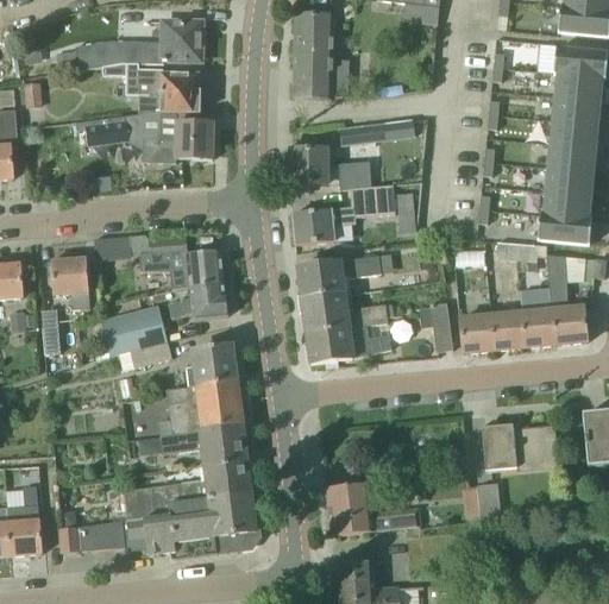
[(508,13),(509,0),(500,0),(498,12),(508,13)]
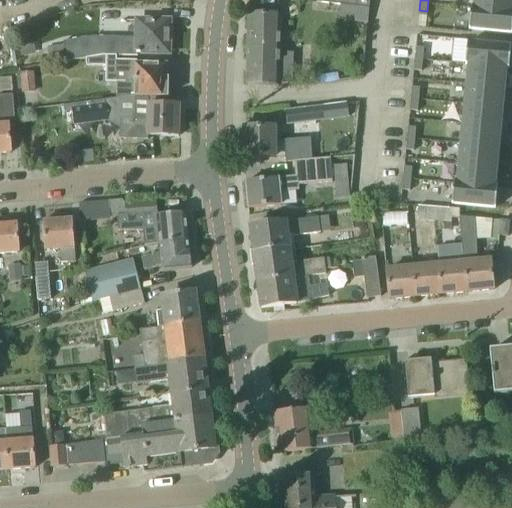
[(511,7),(472,4),(471,4),(469,25),(511,28),(511,7)]
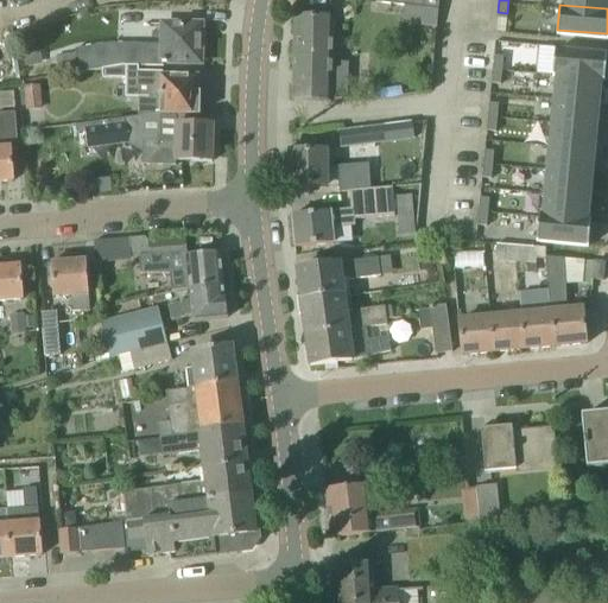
[(292,97),(293,97),(330,99),(330,95),(347,95),(348,59),(331,58),(333,12),(295,12),(292,97)]
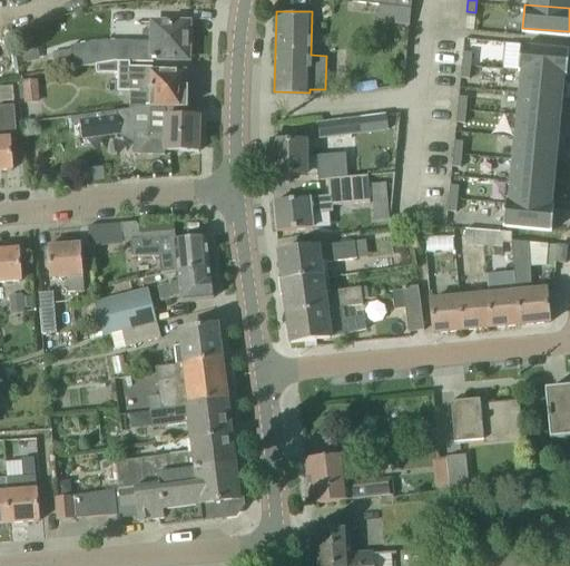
[(74,65),(96,61),(129,60),(129,58),(154,58),(154,56),(156,56),(156,55),(187,56),(188,20),(153,19),(151,41),(136,41),(136,37),(117,37),(117,38),(101,38),(70,42),(74,65)]
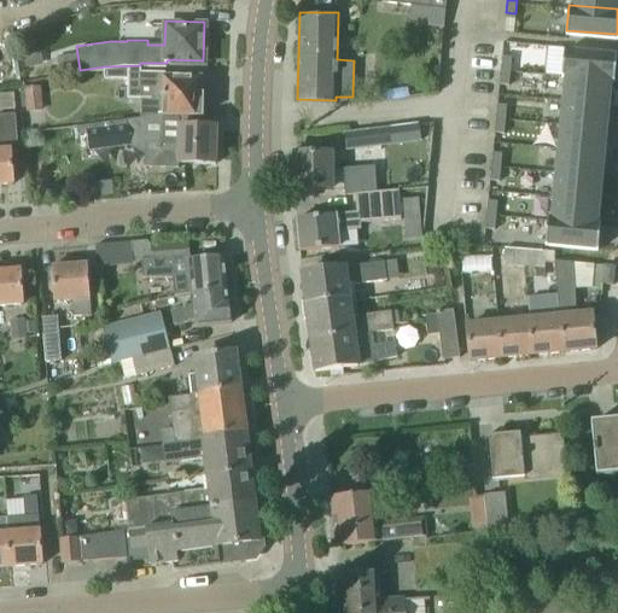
[(611,79),(614,80),(617,53),(564,48),(561,74),(565,75),(565,74),(611,79)]
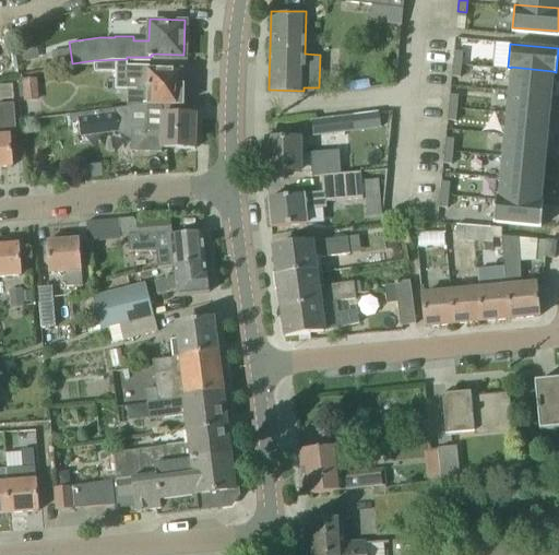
[(463,49),(454,48),(452,61),(461,62),(463,49)]
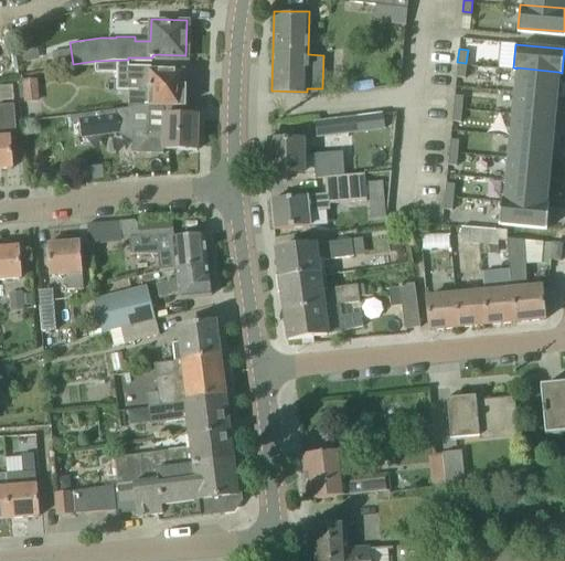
[(149,87),(149,103),(184,104),(184,83),(182,83),(182,69),(150,66),(150,63),(128,63),(128,60),(95,61),(95,69),(118,70),(118,86),(149,87)]
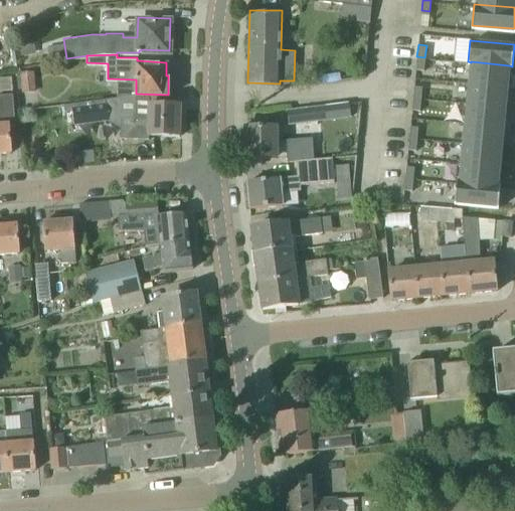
[(423,68),(424,57),(416,56),(415,67),(423,68)]
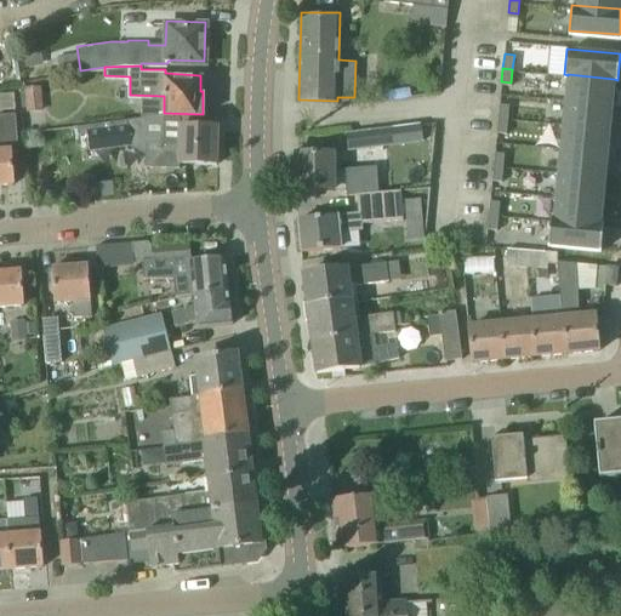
[(611,103),(614,79),(568,74),(568,75),(565,98),(611,103)]
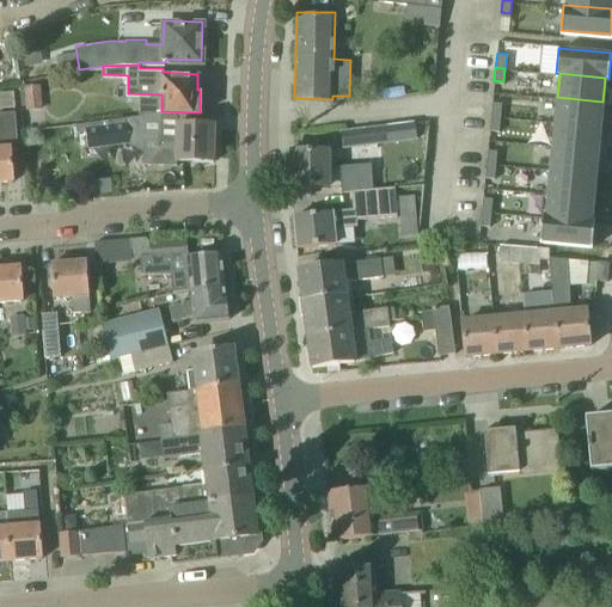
[(26,104),(26,106),(42,105),(40,81),(24,83),(24,85),(26,104)]
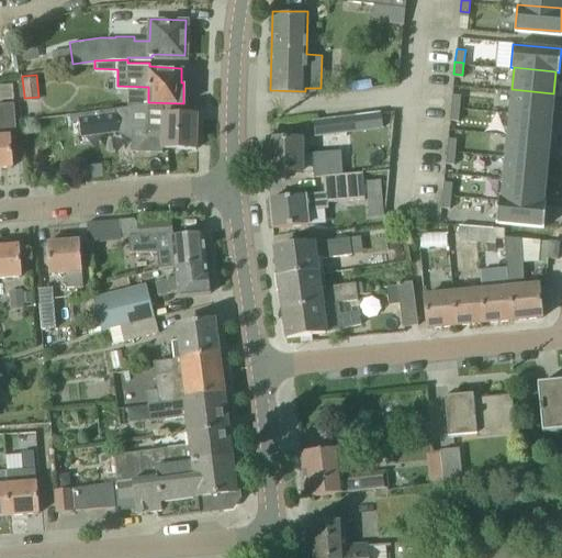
[(512,89),(509,111),(551,115),(553,93),(512,89)]
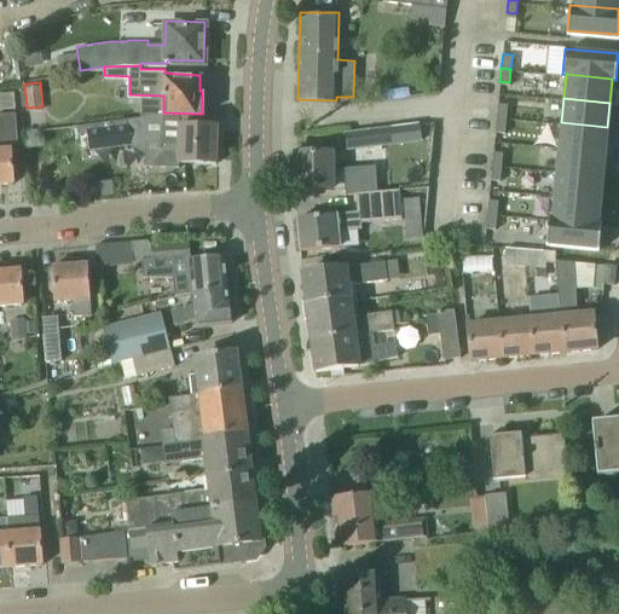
[(498,102),(497,116),(507,117),(508,103),(498,102)]
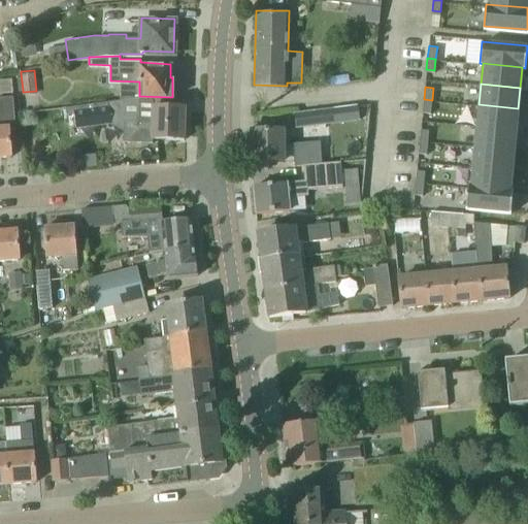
[(13,94),(11,94),(0,94),(0,155),(11,154),(9,126),(17,125),(13,94)]
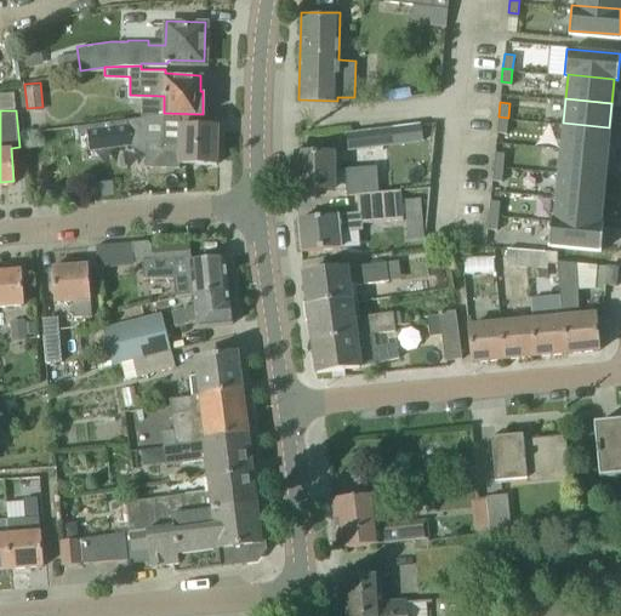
[(144,164),(165,165),(178,165),(180,160),(216,161),(217,124),(180,124),(180,141),(163,141),(164,113),(86,124),(90,148),(144,141),(144,164)]
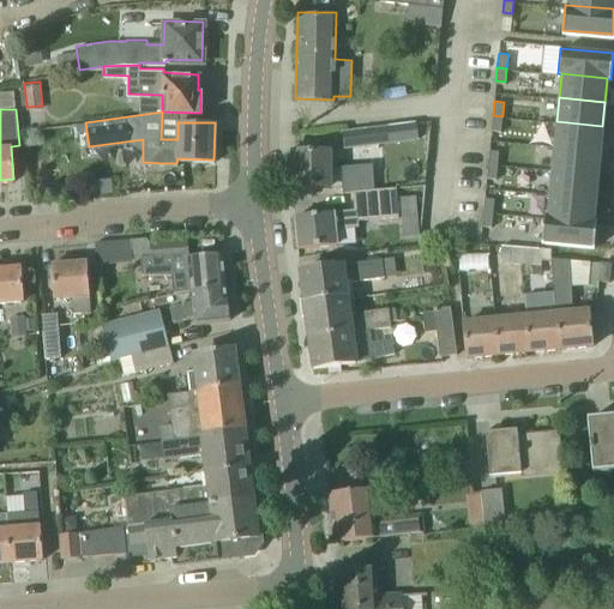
[(501,130),(503,116),(493,115),(492,128),(501,130)]
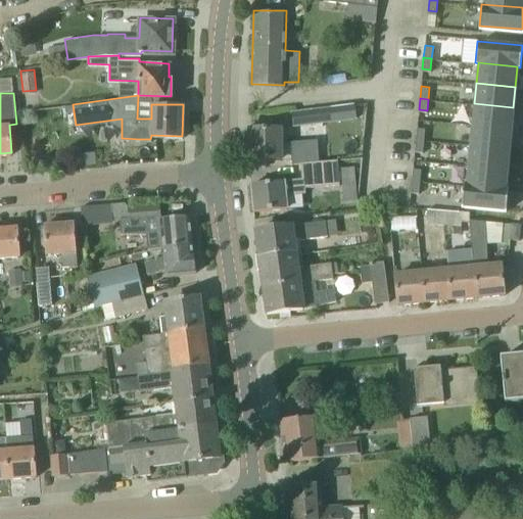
[(511,127),(513,107),(474,103),(472,124),(511,127)]
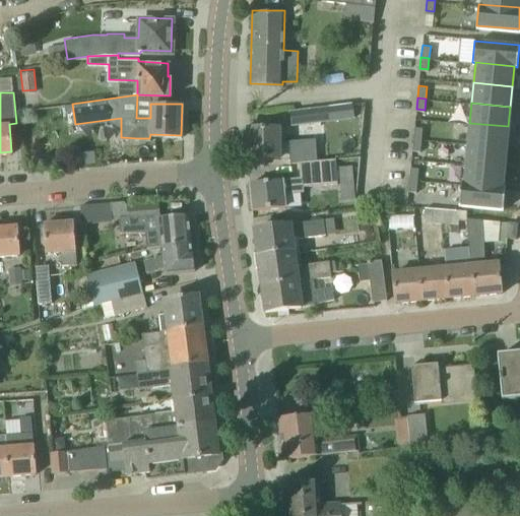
[(327,104),(289,109),(290,123),(329,119),(327,104)]
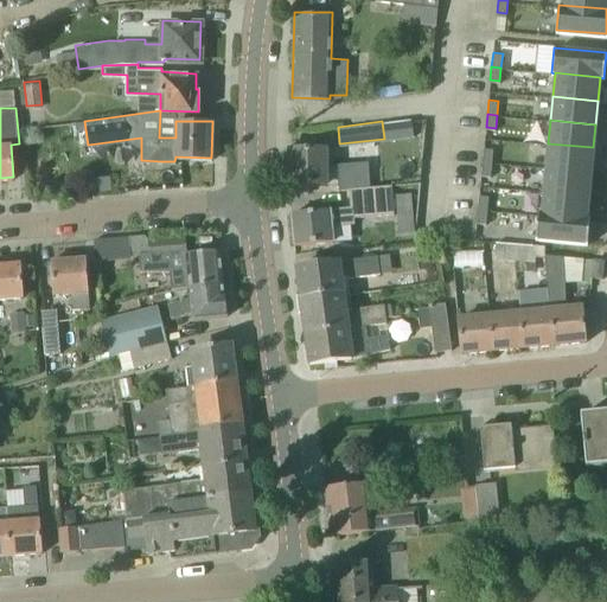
[(593,147),(548,143),(545,167),(590,171),(593,147)]
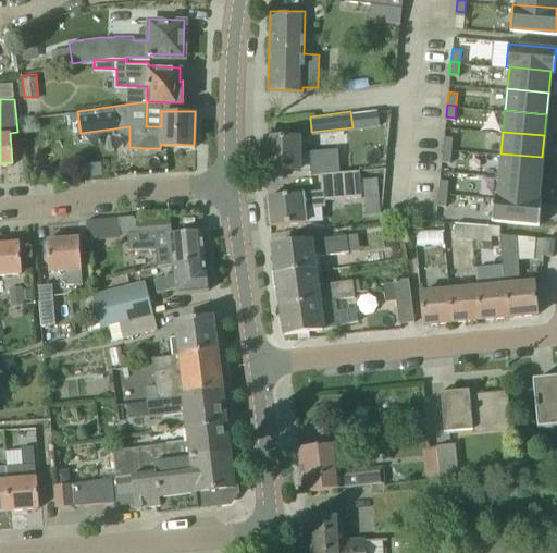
[(265,135),(265,169),(310,168),(310,150),(304,150),(304,135),(265,135)]
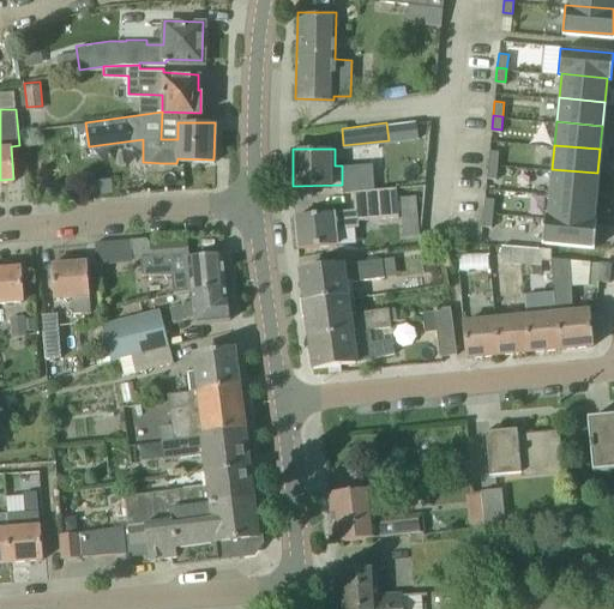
[(498,163),(499,150),(489,149),(488,163),(498,163)]
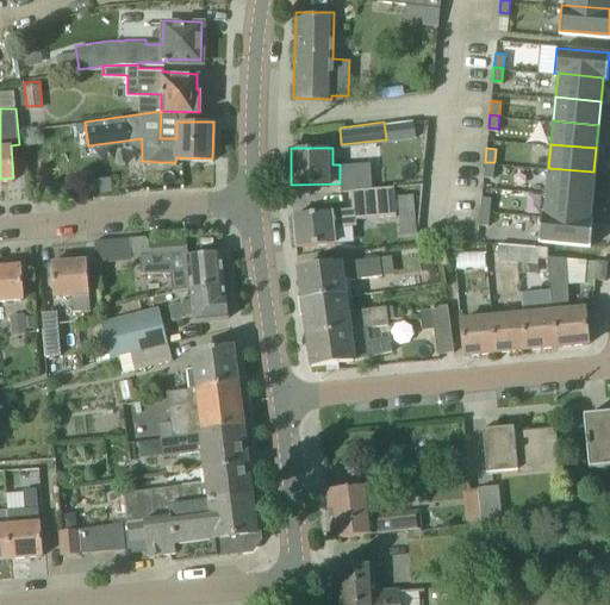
[(495,162),(485,162),(484,175),(493,176),(495,162)]
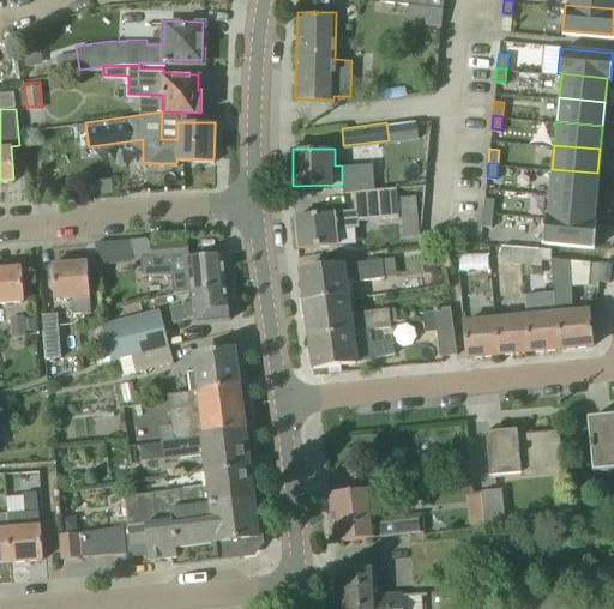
[(597,173),(552,169),(549,193),(595,197),(597,173)]
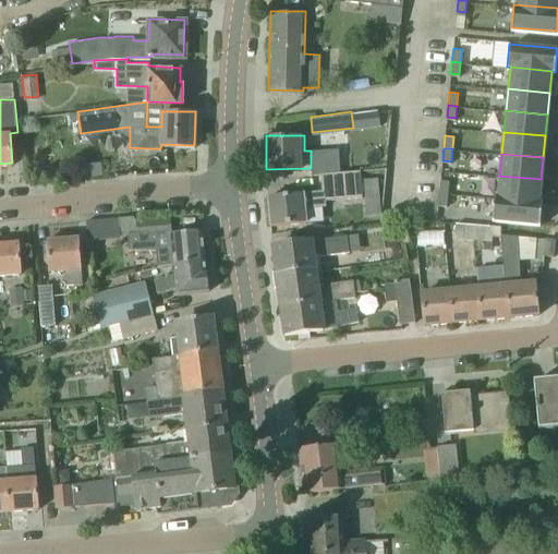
[(499,176),(497,196),(540,201),(540,200),(541,179),(499,176)]
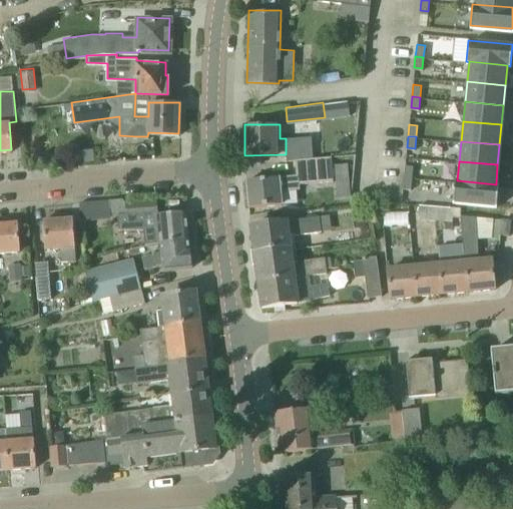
[(404,175),(412,176),(413,165),(405,164),(404,175)]
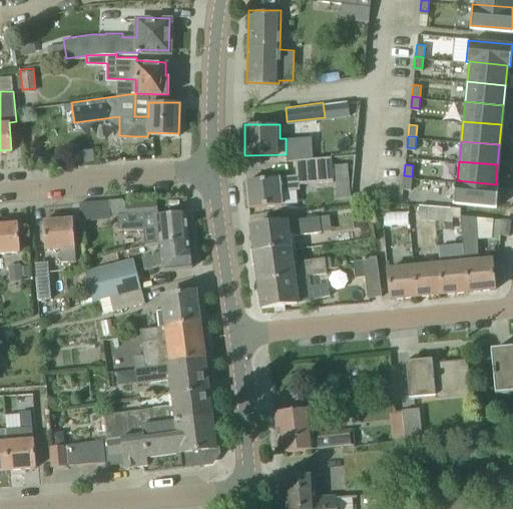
[(245,178),(248,205),(281,202),(280,187),(298,186),(297,174),(279,176),(278,172),(263,174),(263,177),(245,178)]
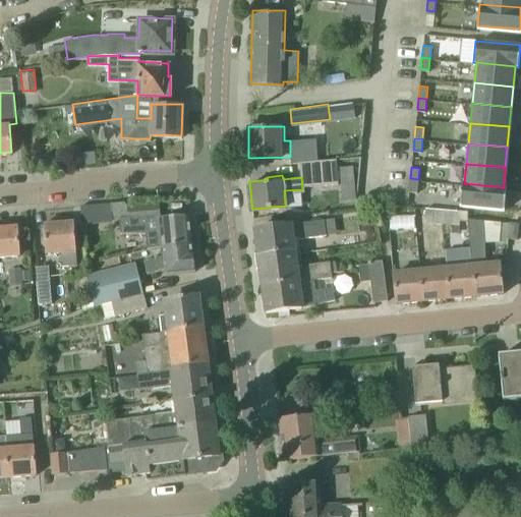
[(418,179),(410,178),(409,190),(417,191),(418,179)]
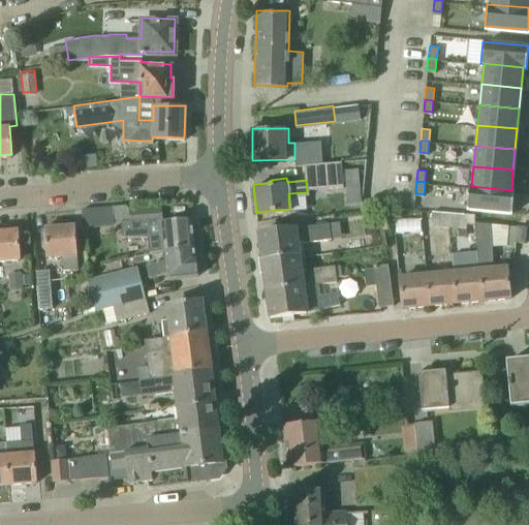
[(514,190),(511,189),(511,190),(471,186),(469,186),(467,208),(511,212),(514,190)]
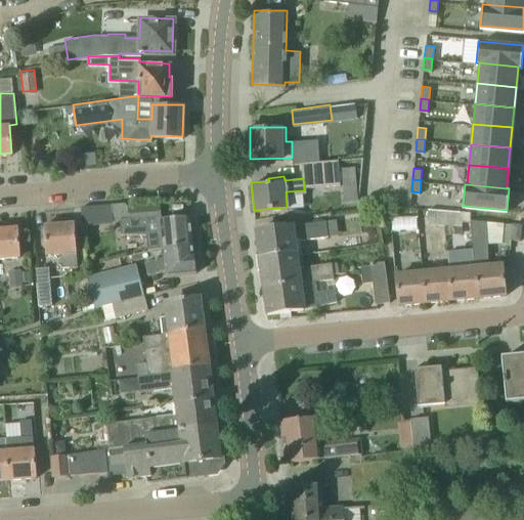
[(163,246),(191,244),(191,239),(193,236),(192,231),(190,229),(189,215),(161,217),(160,203),(128,206),(125,202),(111,203),(113,218),(120,217),(121,233),(146,232),(147,247),(163,246)]
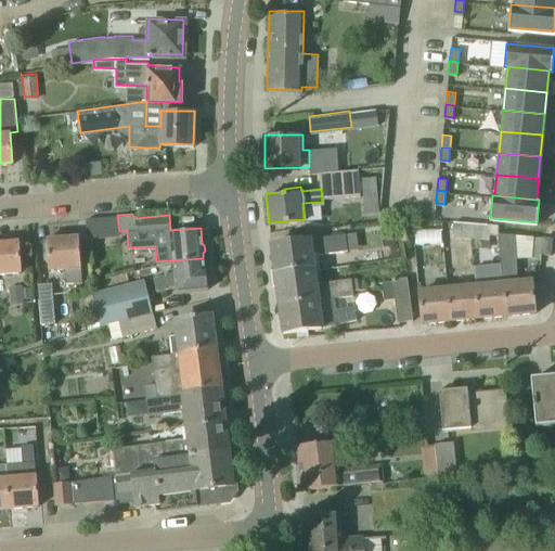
[(451,235),(470,236),(472,221),(452,219),(451,235)]
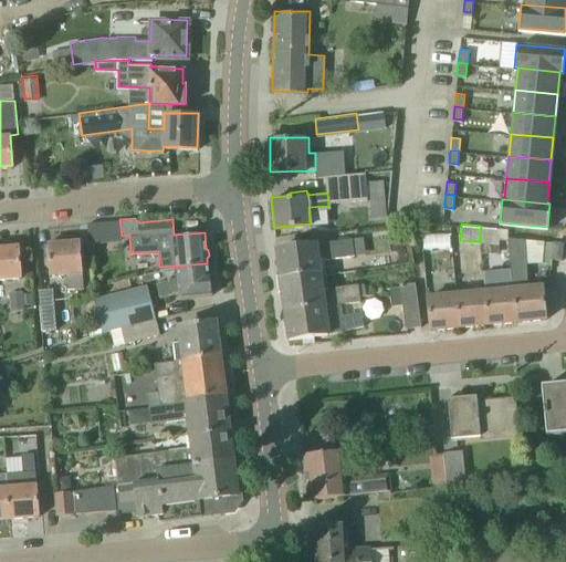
[(498,243),(500,227),(481,226),(480,241),(498,243)]
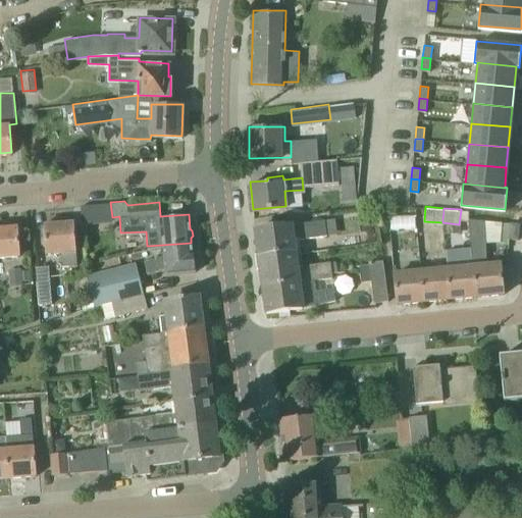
[(255,227),(259,257),(301,251),(300,248),(294,249),(293,238),(326,232),(324,218),(255,227)]
